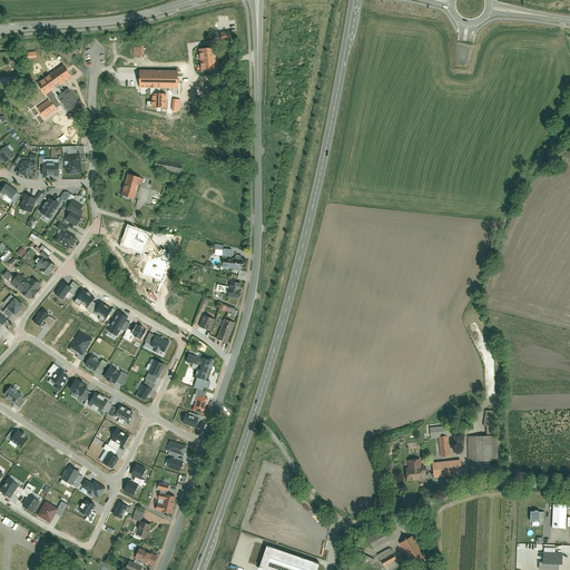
[(220,32),(222,40),(232,40),(232,31),(220,32)]
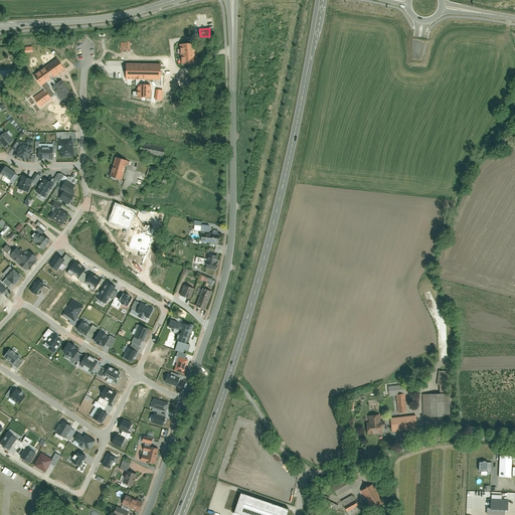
[(32,56),(44,48),(41,43),(29,51),(32,56)]
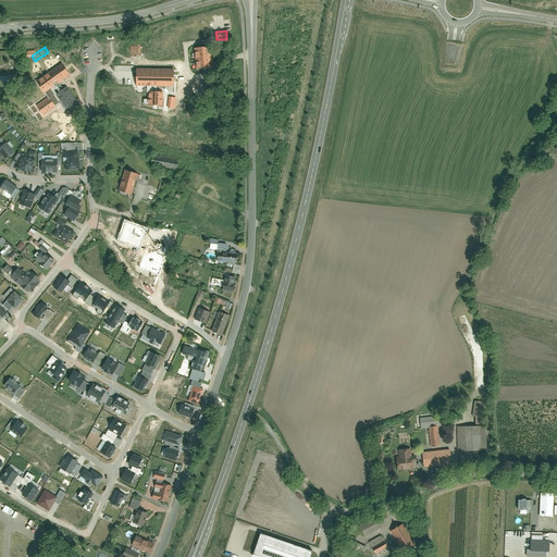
[(197,70),(213,67),(211,47),(195,49),(197,70)]
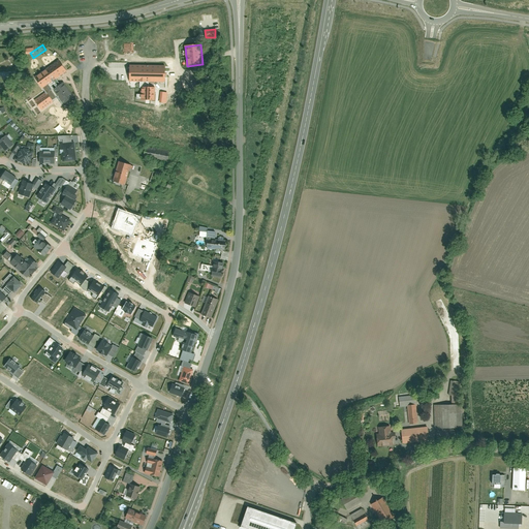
[(45,87),(67,71),(59,61),(37,75),(45,87)]
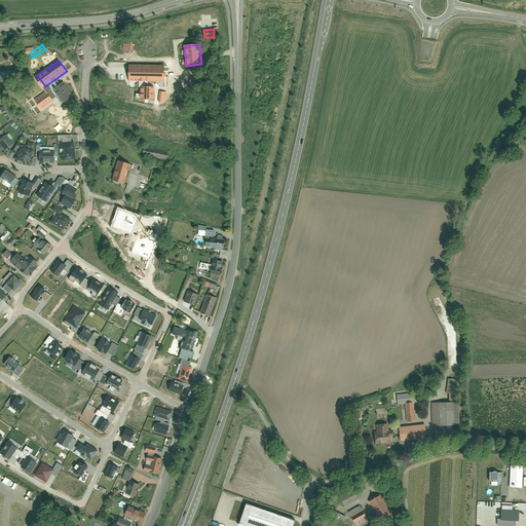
[(130,64),(129,80),(163,82),(164,66),(130,64)]
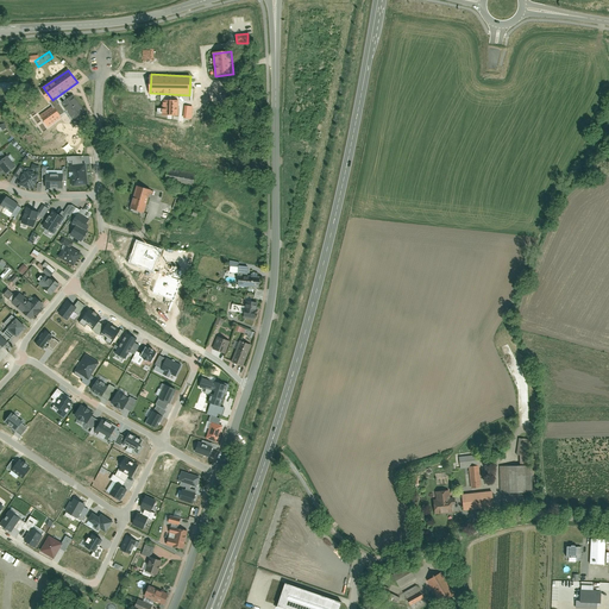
[(4,90),(14,90),(16,82),(0,81),(0,88),(4,89),(4,90)]
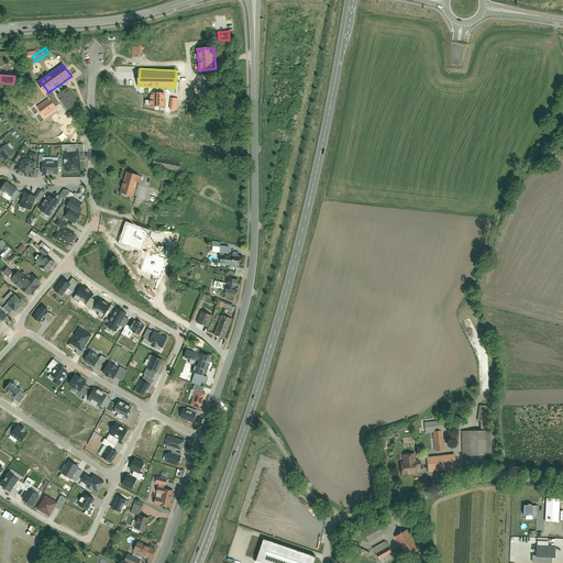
[(56,96),(67,111),(78,102),(68,88),(56,96)]
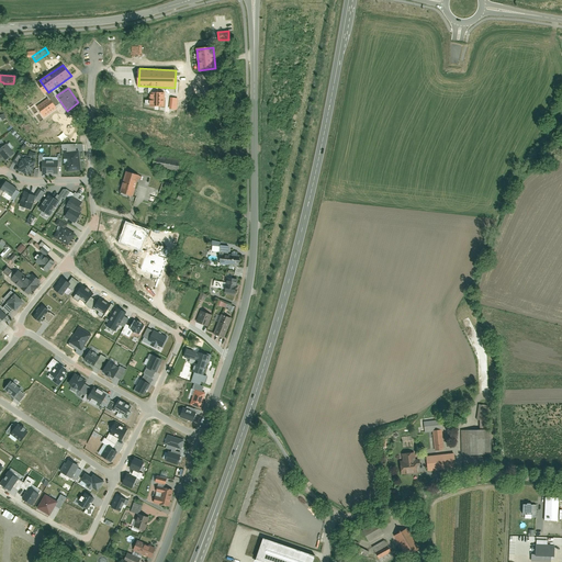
[(149,92),(149,105),(165,105),(165,92),(149,92)]
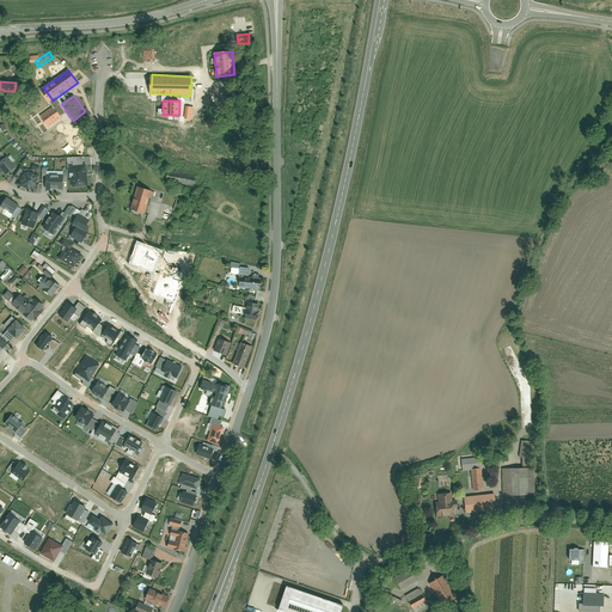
[(61,118),(54,108),(41,117),(48,128),(61,118)]
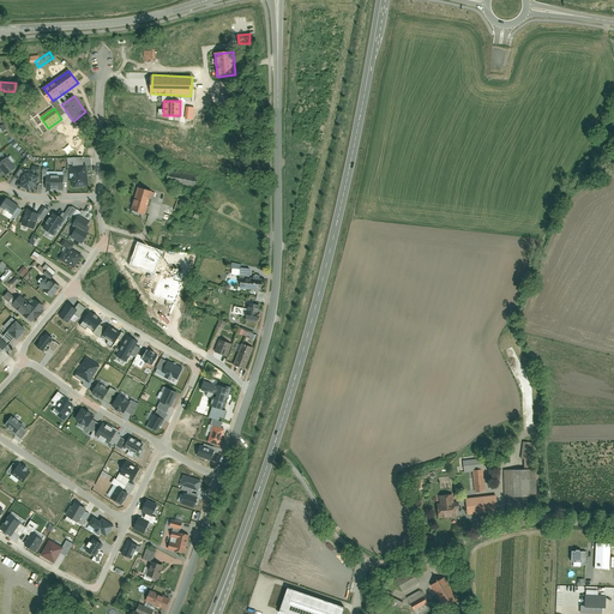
[(0,170),(5,178),(16,169),(7,158),(4,161),(0,156),(0,170)]
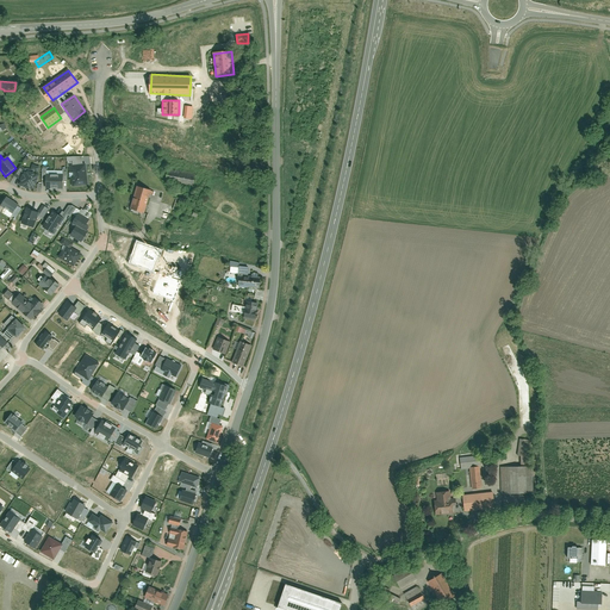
[(72,166),(69,167),(72,187),(88,186),(86,165),(83,166),(82,157),(72,159),(72,166)]
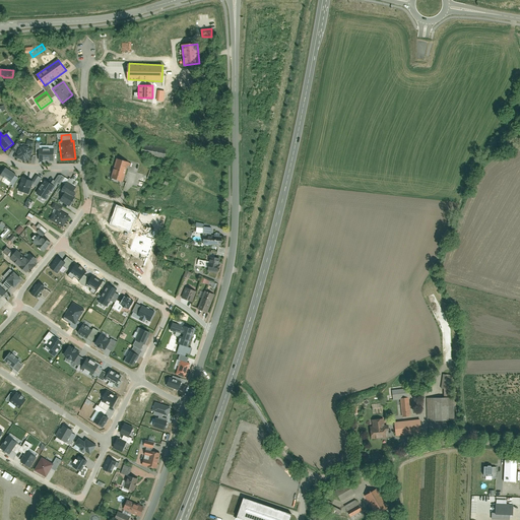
[(166,148),(143,144),(141,154),(165,158),(166,148)]
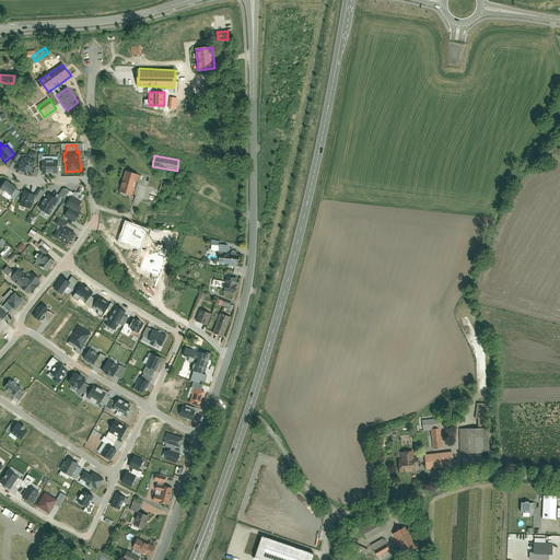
[(21,158),(18,173),(33,175),(35,161),(21,158)]
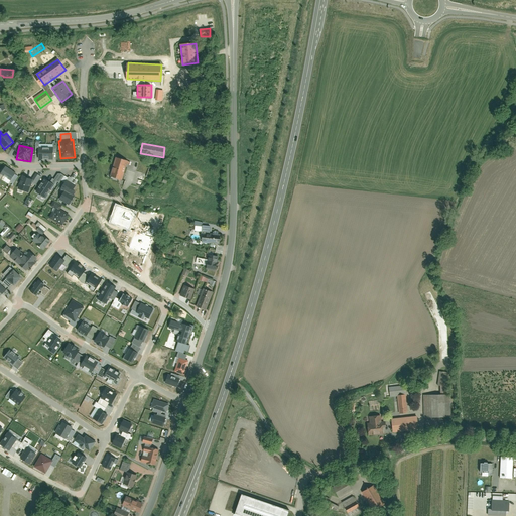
[(115,157),(111,176),(123,179),(128,160),(115,157)]
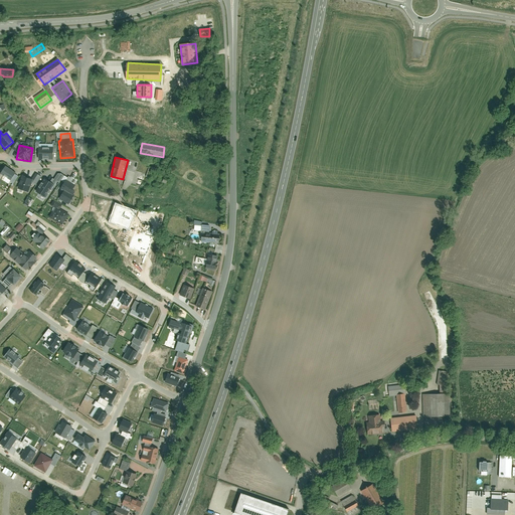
[(11,182),(16,174),(5,167),(0,176),(11,182)]
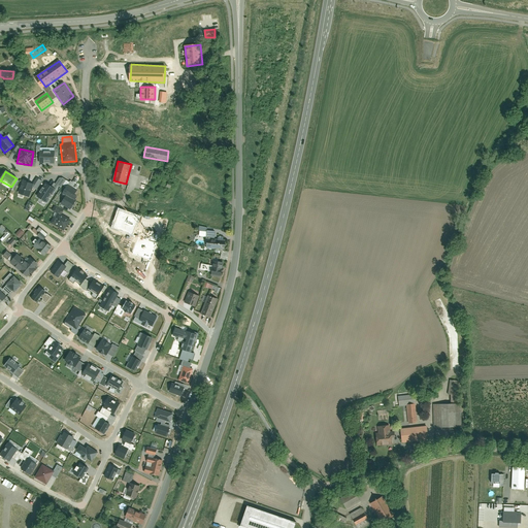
[(23,182),(18,195),(29,199),(34,186),(23,182)]
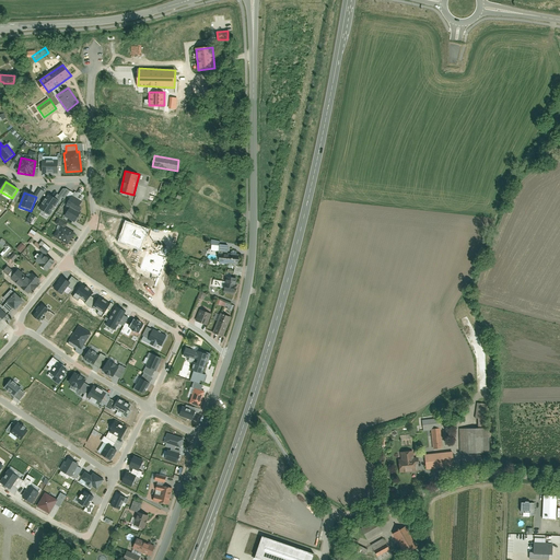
[(59,202),(48,196),(39,210),(50,217),(59,202)]
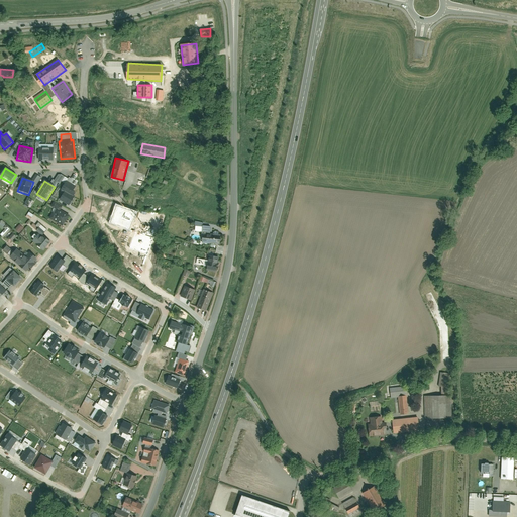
[(64,192),(60,200),(69,205),(74,197),(71,195),(76,187),(67,181),(62,190),(64,192)]
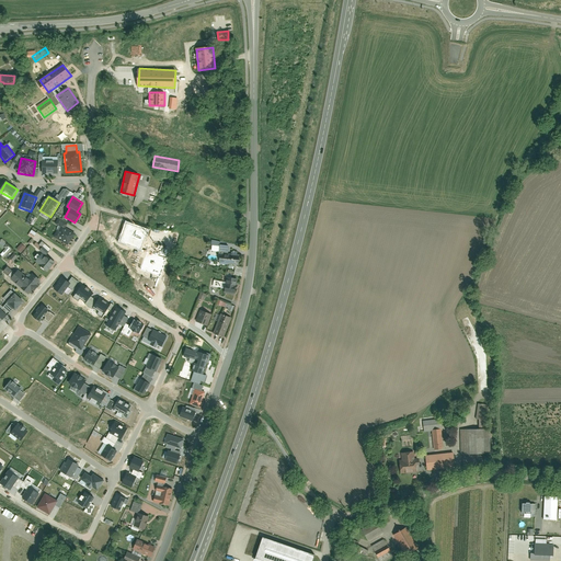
[(55,237),(68,244),(75,233),(65,228),(67,222),(58,218),(55,224),(61,227),(55,237)]
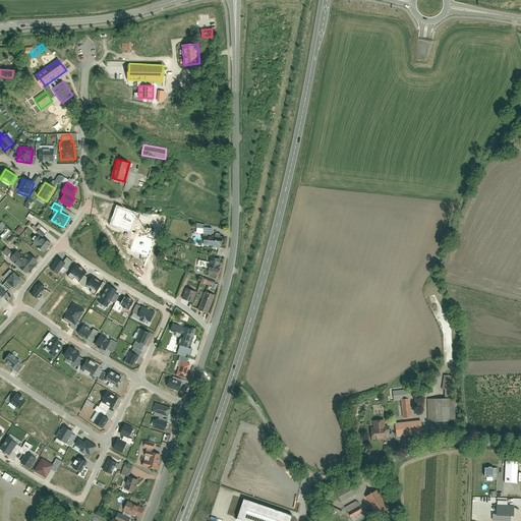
[(117,205),(109,225),(131,233),(139,213),(117,205)]
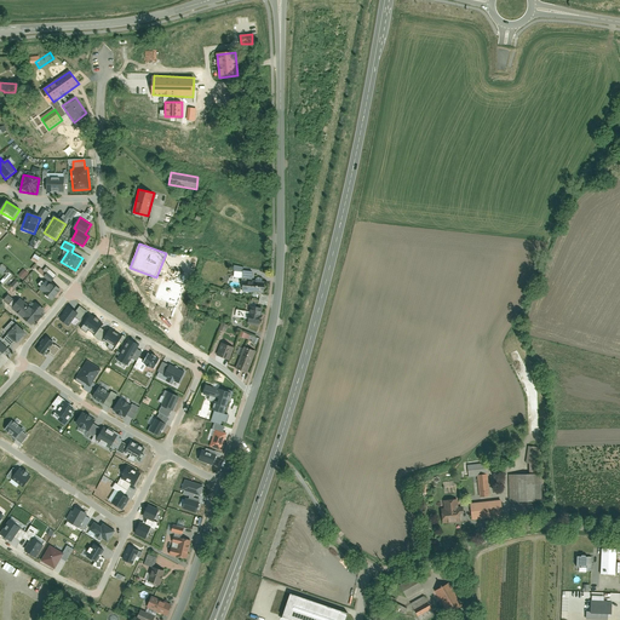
[(18,275),(23,280),(29,274),(23,269),(18,275)]
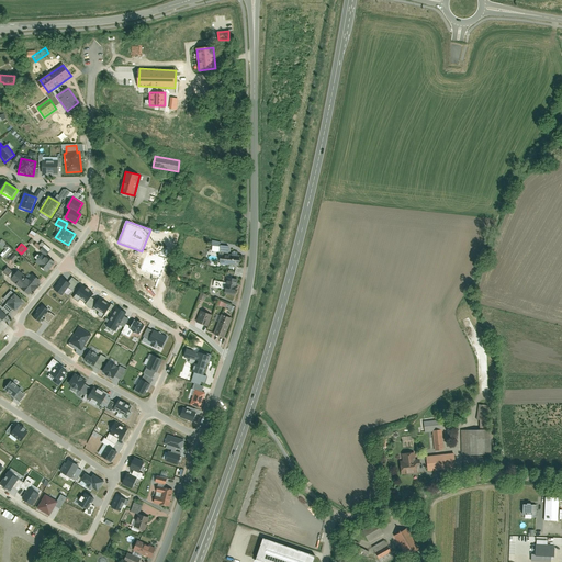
[(220,265),(239,266),(240,255),(228,254),(229,246),(221,245),(220,265)]
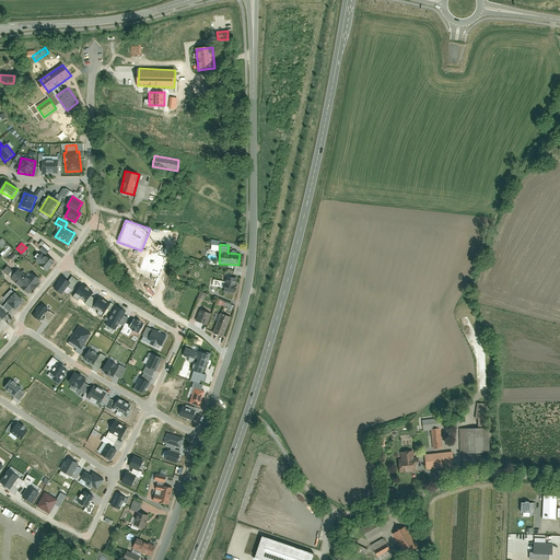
[(7,245),(0,254),(3,256),(10,247),(7,245)]
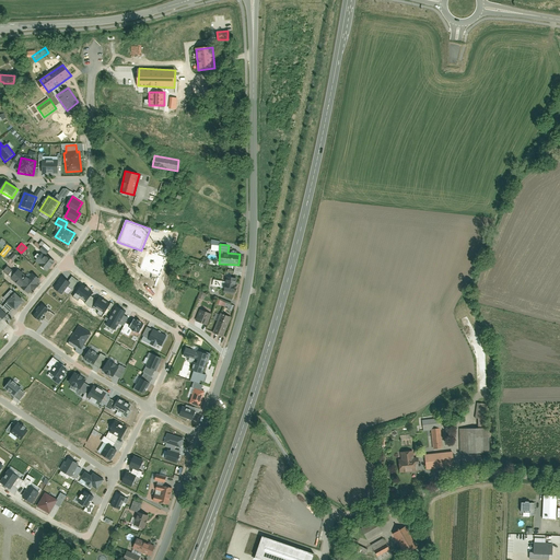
[(161,276),(166,258),(146,252),(140,269),(161,276)]
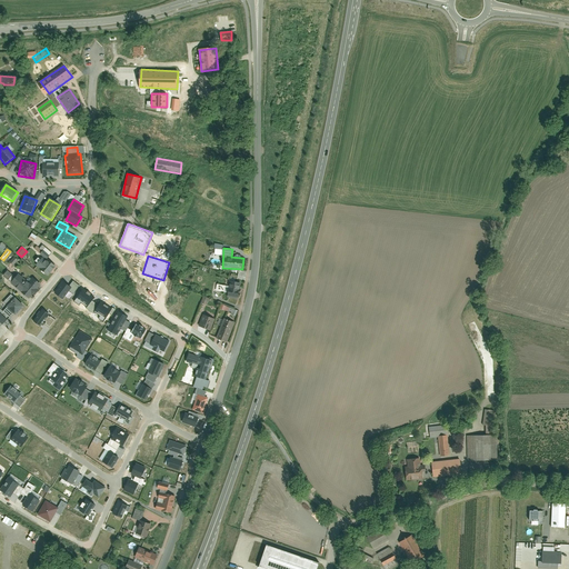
[(36,266),(48,275),(55,266),(47,259),(46,261),(42,258),(36,266)]
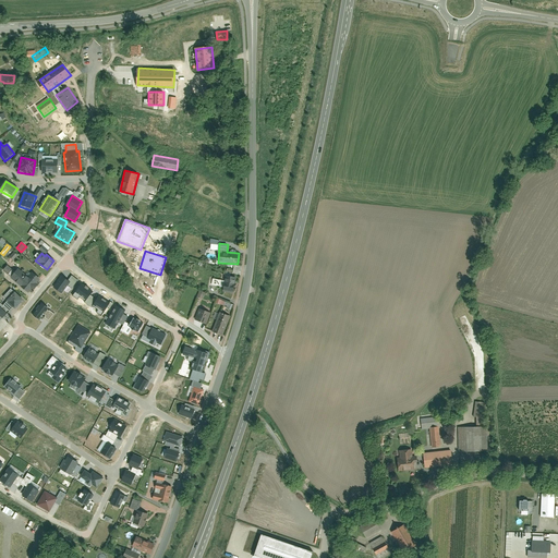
[(27,293),(40,279),(32,271),(28,277),(19,268),(10,277),(27,293)]
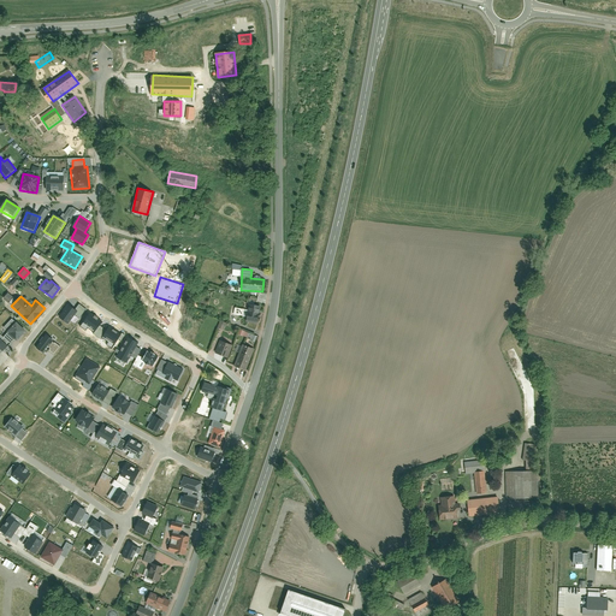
[(258,321),(261,306),(249,303),(246,319),(258,321)]
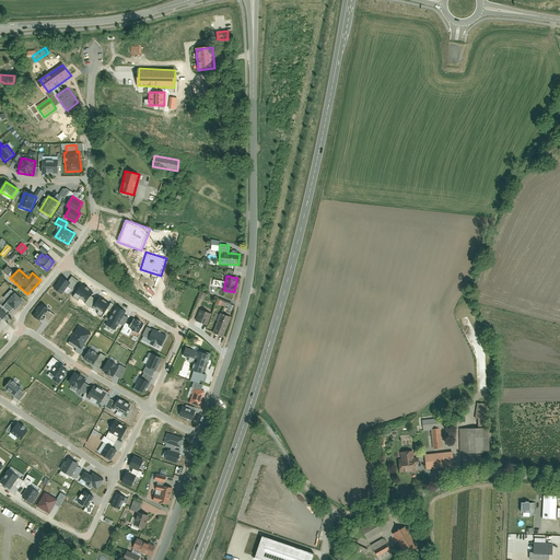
[(62,277),(54,289),(61,294),(68,287),(71,289),(78,281),(71,277),(68,281),(62,277)]
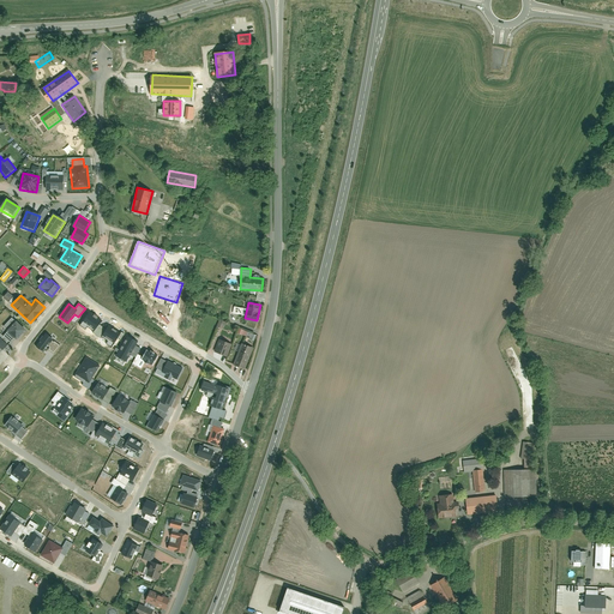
[(92,333),(100,338),(102,336),(107,330),(100,325),(102,320),(90,313),(83,323),(94,331),(92,333)]
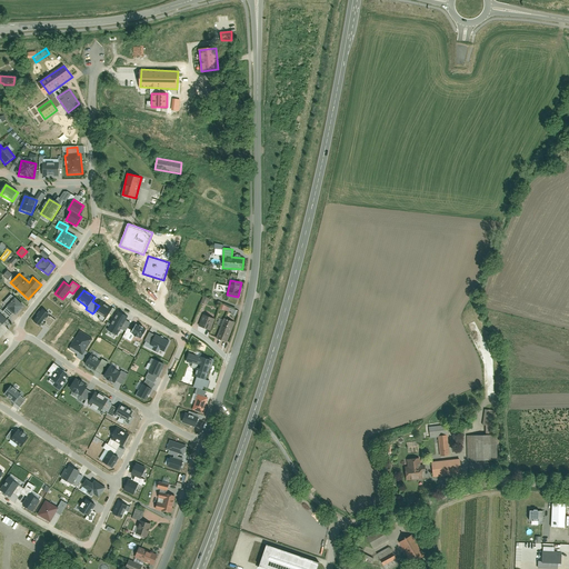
[(2,311),(10,319),(26,305),(17,296),(16,297),(12,293),(0,306),(5,309),(2,311)]
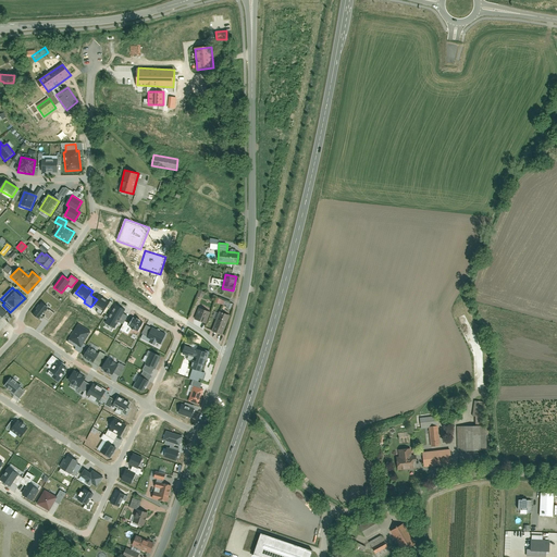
[(199,289),(197,296),(202,298),(206,292),(199,289)]
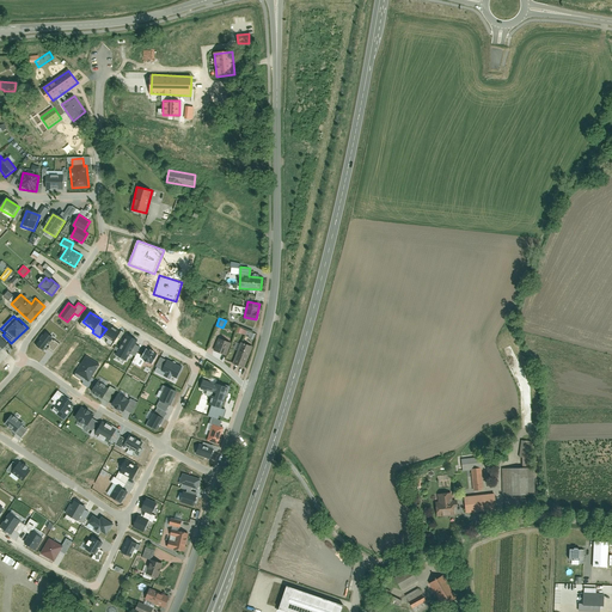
[(111,347),(121,332),(108,325),(106,329),(102,335),(108,340),(105,343),(111,347)]
